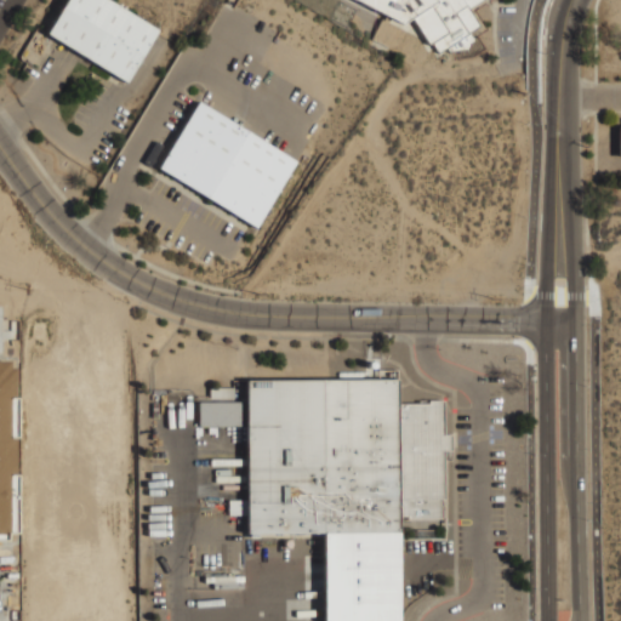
[(109,0),(67,0),(47,34),(38,28),(20,58),(27,62),(22,70),(30,75),(55,38),(126,81),(158,29),(109,0)]
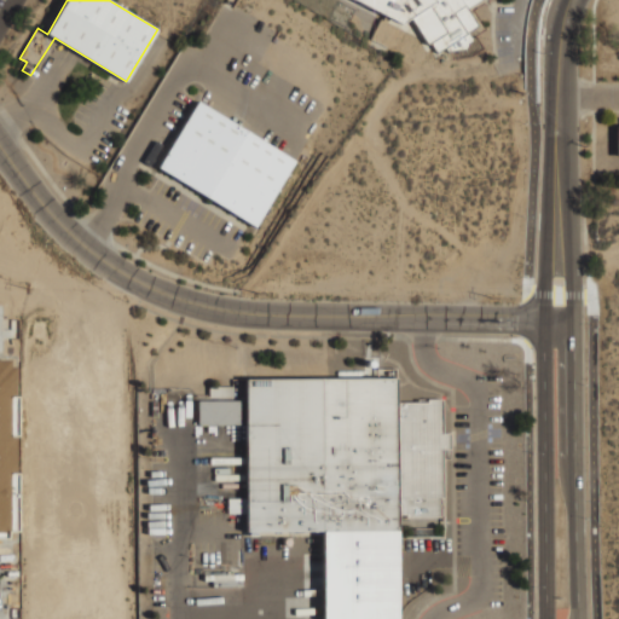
[(354,0),(403,23),(411,17),(427,45),(431,41),(438,52),(446,45),(450,50),(467,48),(470,41),(475,39),(468,29),(480,23),(468,7),(479,0),(354,0)]
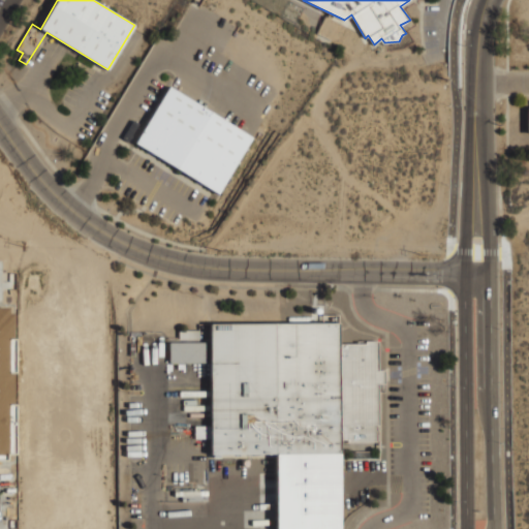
[(168,85),(254,137),(219,193),(134,142),(168,85)]
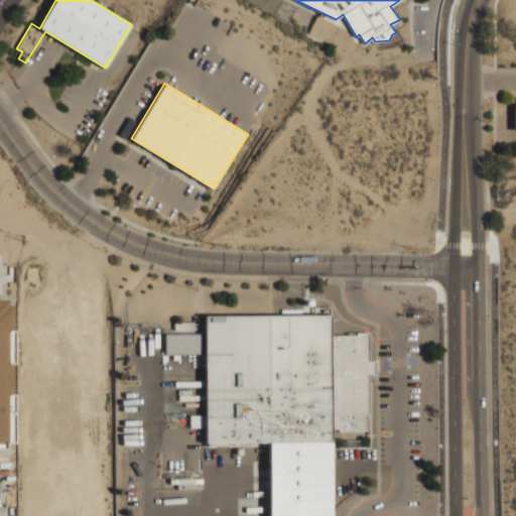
[(0,301),(8,302),(7,365),(5,365),(5,394),(10,394),(10,441),(0,441),(0,301)]
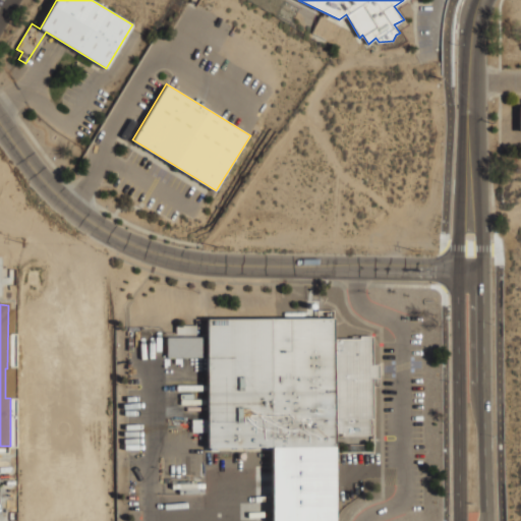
[(207,448),(270,448),(272,520),(335,520),(335,437),(372,437),(371,339),(335,339),(335,316),(207,317),(207,448)]
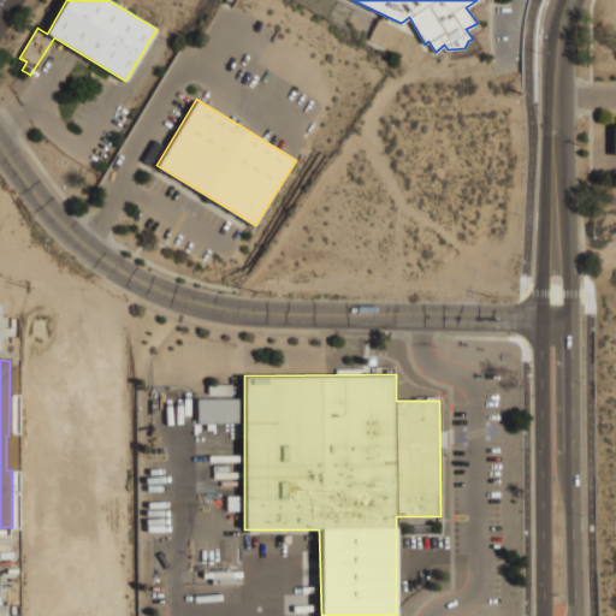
[(208,384),(208,391),(208,394),(231,394),(231,384),(208,384)]
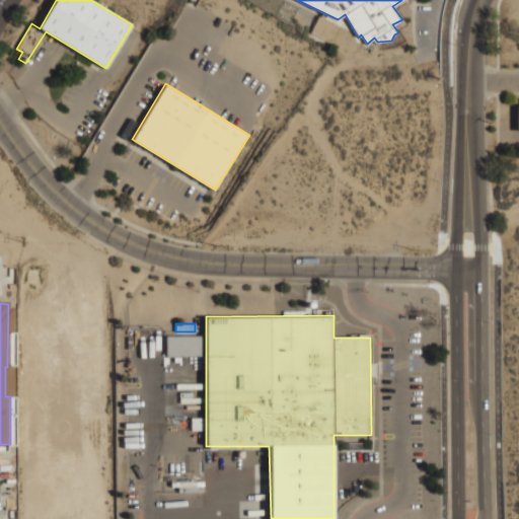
[(204,356),(166,356),(166,335),(204,335),(204,356)]
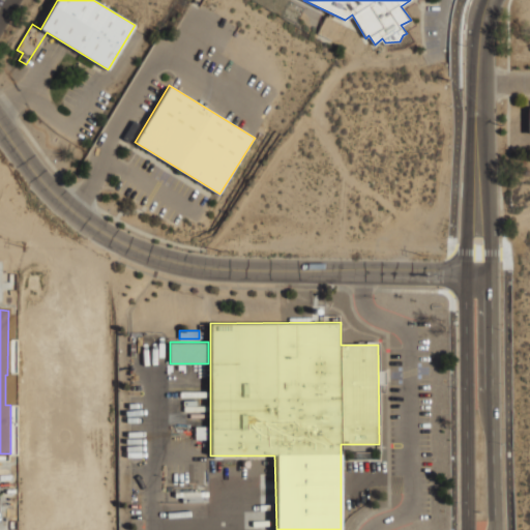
All buildings are outlined.
